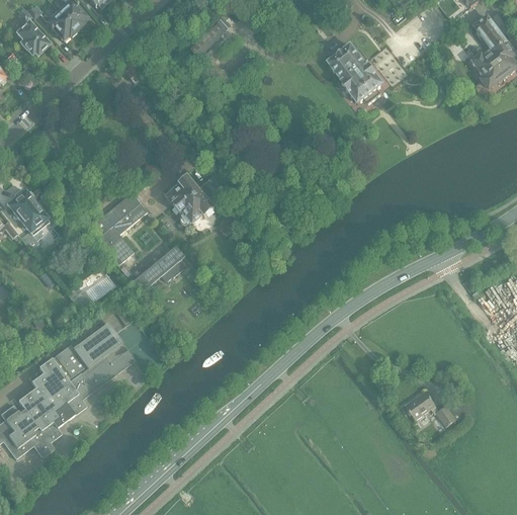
[(62,0),(65,3),(57,10),(59,12),(76,31),(81,26),(80,25),(81,24),(80,22),(85,17),(81,12),(82,10),(77,5),(76,6),(75,6),(76,5),(74,2),(73,3),(72,2),(70,0),(62,0)]
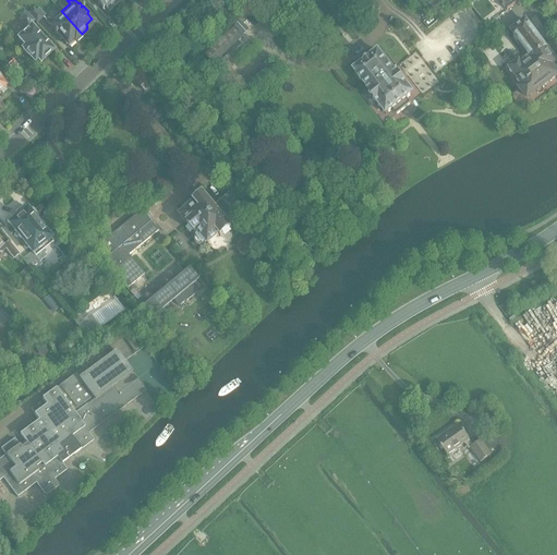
[(96,0),(104,8),(105,5),(108,9),(118,0),(96,0)]
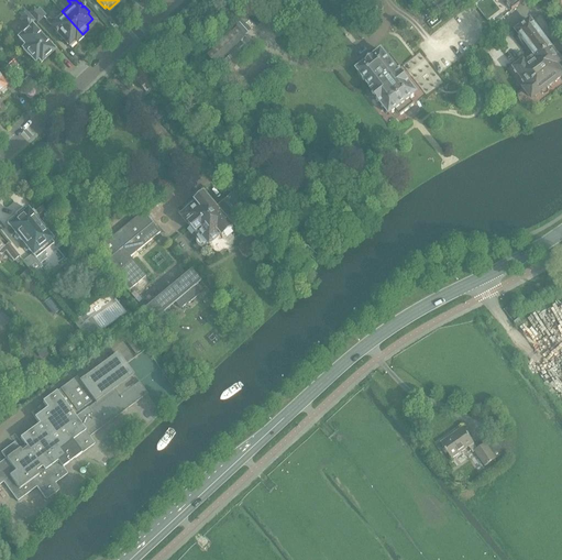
[(39,7),(36,9),(33,6),(29,10),(37,20),(45,13),(39,7)]
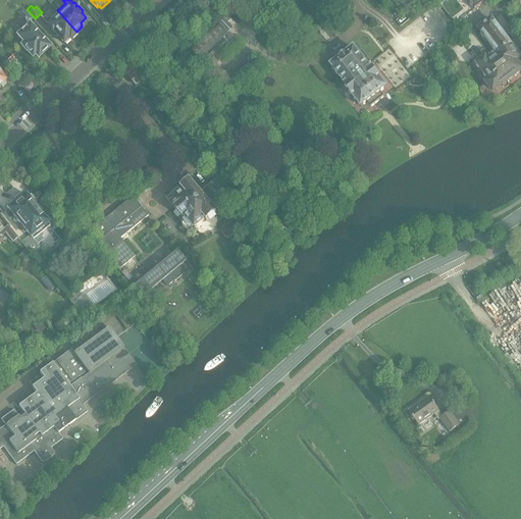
[(20,6),(16,10),(19,13),(17,15),(23,22),(25,20),(27,21),(31,17),(20,6)]
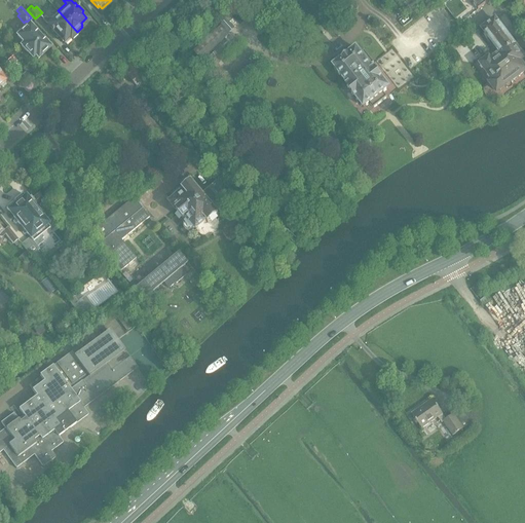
[(436,7),(419,21),(435,40),(451,28),(436,7)]
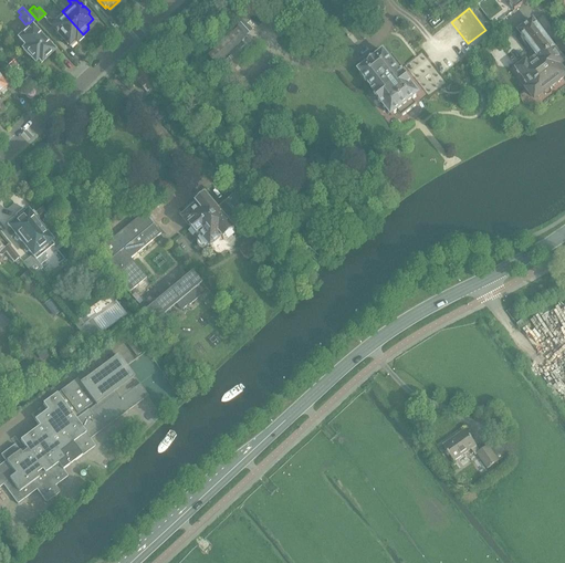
[(83,34),(64,13),(62,11),(58,16),(56,14),(53,18),(49,18),(46,16),(44,19),(49,24),(48,24),(66,47),(67,45),(69,45),(73,42),(74,43),(83,34)]
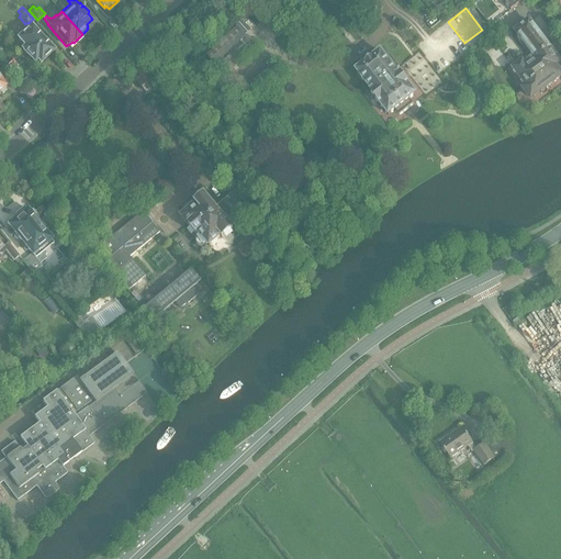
[(242,18),(234,23),(243,33),(249,26),(242,18)]
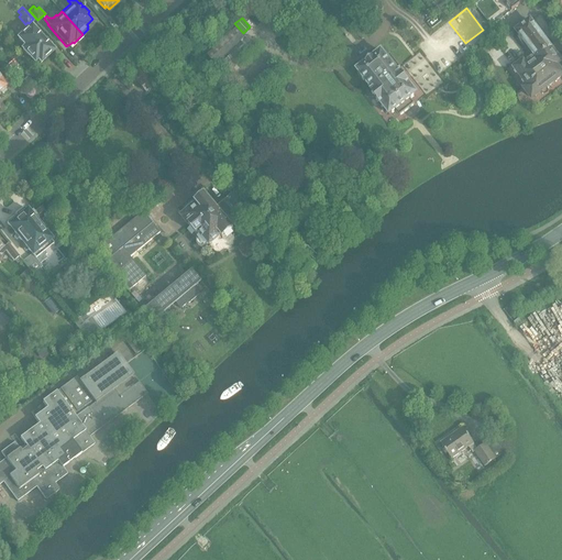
[(515,66),(513,68),(527,86),(527,87),(525,91),(527,94),(528,96),(533,95),(533,96),(561,75),(561,57),(559,53),(557,55),(529,20),(527,22),(518,29),(516,30),(517,32),(517,33),(527,45),(532,53),(527,58),(520,63),(519,63),(515,65),(515,66)]
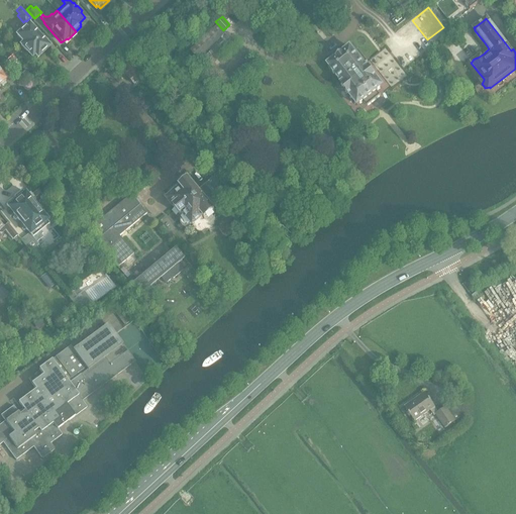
[(27,22),(15,33),(22,40),(19,43),(30,55),(33,53),(36,56),(48,44),(27,22)]
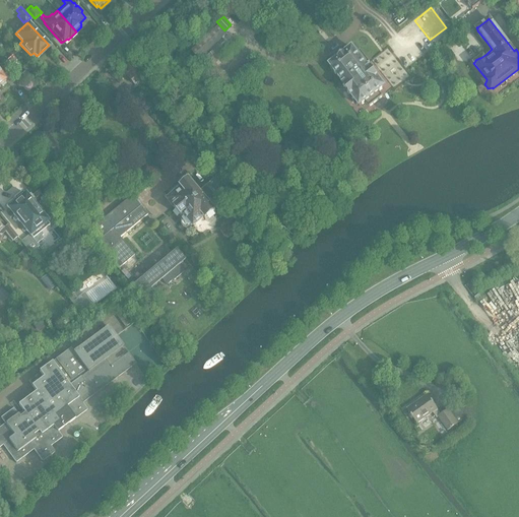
[(368,66),(352,47),(351,45),(342,51),(336,56),(328,63),(330,65),(328,66),(339,80),(341,80),(342,81),(340,82),(358,104),(365,99),(369,104),(381,93),(377,88),(383,84),(381,81),(370,66),(369,65),(368,66)]
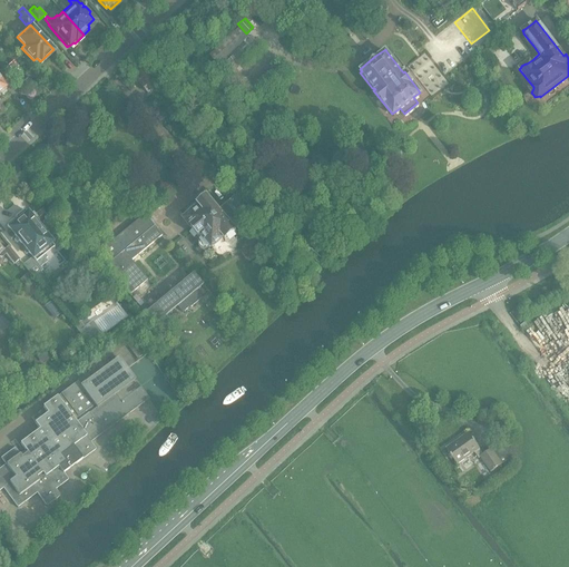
[(154,91),(162,86),(145,66),(144,67),(141,67),(138,69),(138,71),(135,74),(148,90),(151,88),(154,91)]
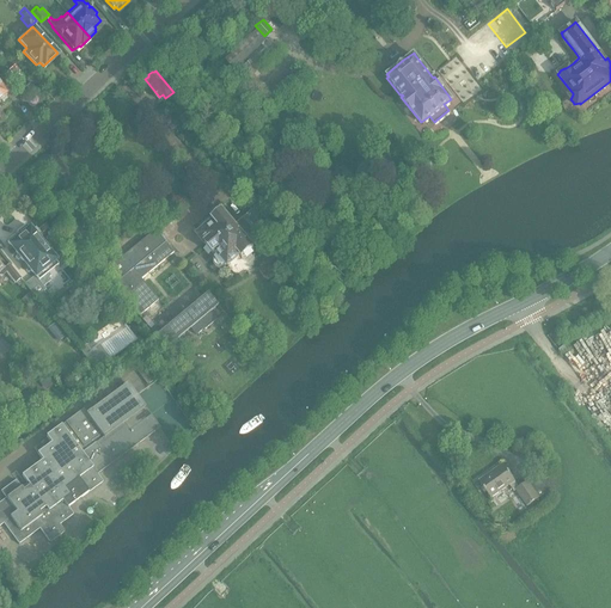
[(182,122),(190,115),(185,109),(177,116),(182,122)]
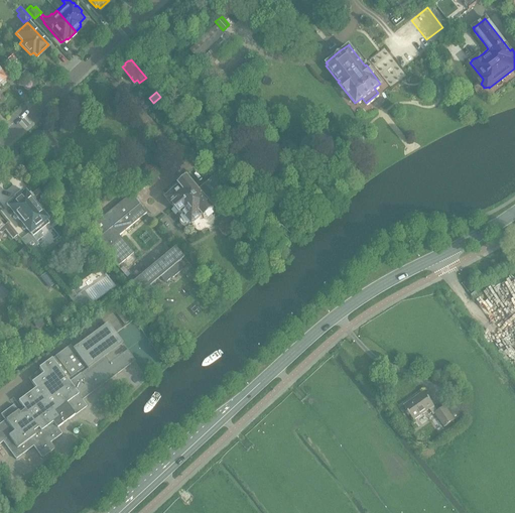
[(216,191),(227,182),(218,170),(198,187),(186,173),(185,173),(184,174),(183,174),(182,174),(181,175),(180,175),(180,176),(179,177),(179,178),(178,179),(178,180),(177,180),(180,184),(167,196),(183,216),(181,218),(180,220),(184,225),(187,225),(192,221),(195,223),(205,214),(206,216),(216,207),(213,204),(221,197),(216,191)]
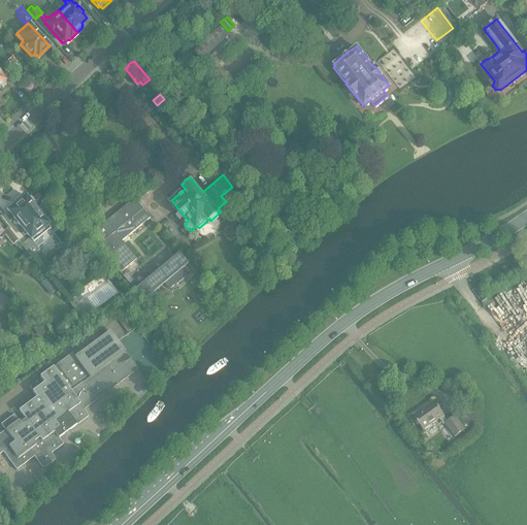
[(34,199),(40,194),(37,191),(32,196),(30,194),(26,197),(22,192),(13,198),(13,199),(5,206),(29,235),(21,242),(38,263),(43,259),(36,250),(38,248),(36,244),(42,239),(40,236),(41,235),(40,234),(48,227),(46,225),(47,224),(32,204),(36,201),(34,199)]
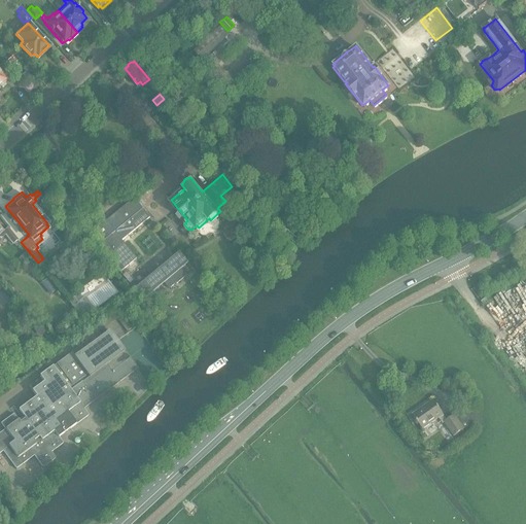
[(90,233),(89,234),(120,271),(120,270),(125,267),(137,256),(124,242),(121,239),(129,233),(150,215),(150,214),(135,196),(112,214),(103,221),(95,229),(90,233)]
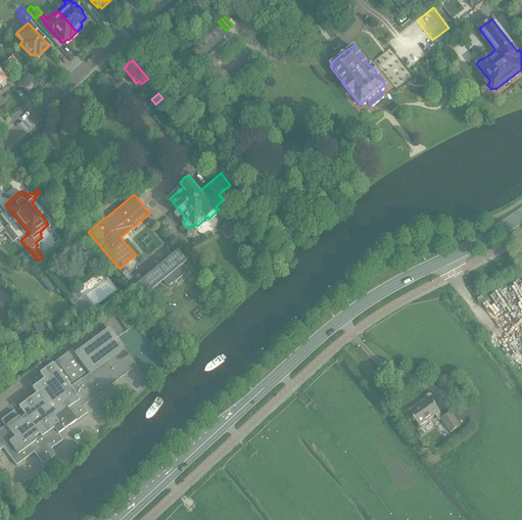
[(233,207),(239,203),(233,195),(227,199),(233,207)]
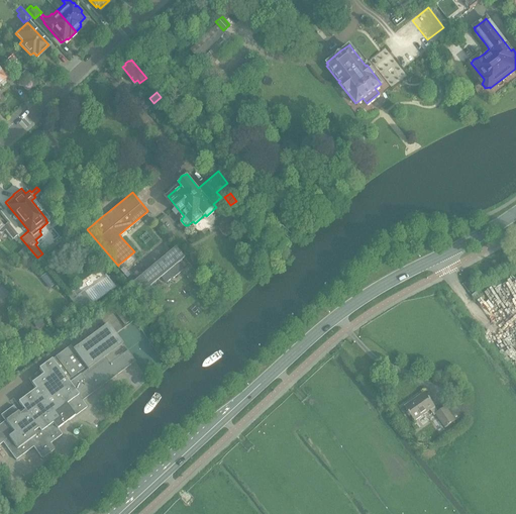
[(241,221),(248,216),(238,203),(231,208),(241,221)]
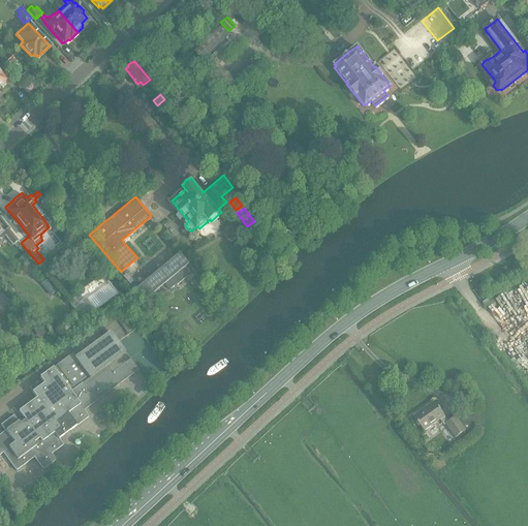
[(5,233),(13,244),(19,240),(8,226),(3,230),(0,230),(0,237),(1,237),(5,233)]
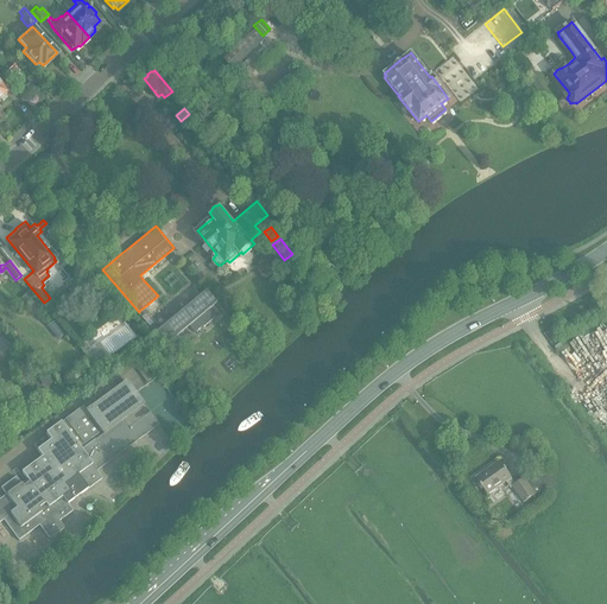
[(155,329),(153,330),(164,343),(188,323),(194,330),(201,324),(202,324),(213,315),(207,306),(215,300),(206,288),(184,309),(157,331),(158,334),(155,329)]
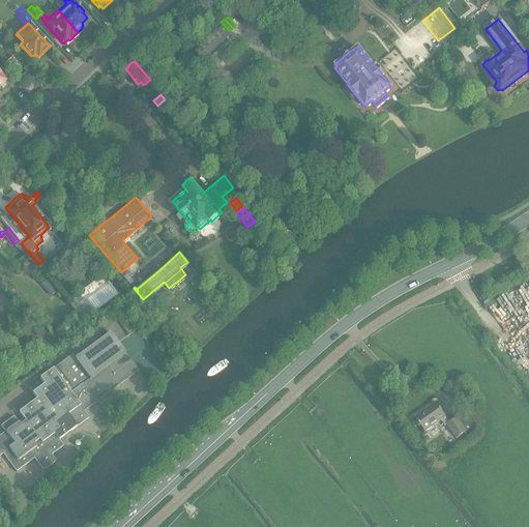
[(115,292),(112,288),(108,283),(85,297),(84,296),(76,302),(72,297),(67,301),(81,319),(115,292)]
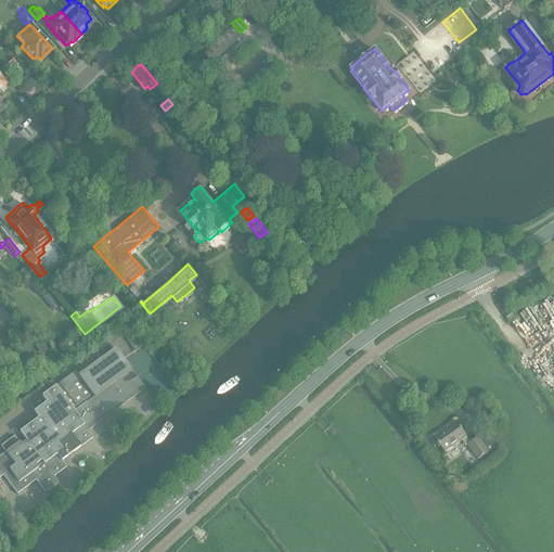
[(88,357),(78,364),(80,369),(105,350),(103,346),(120,333),(123,332),(119,328),(85,352),(88,357)]
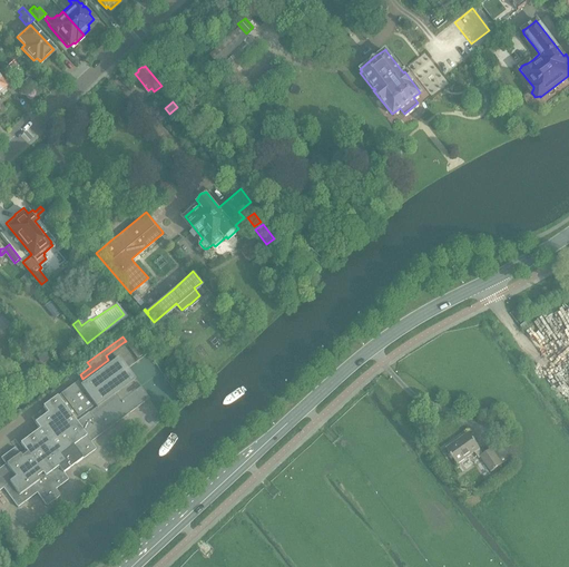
[(140,353),(129,339),(124,342),(136,358),(140,353)]
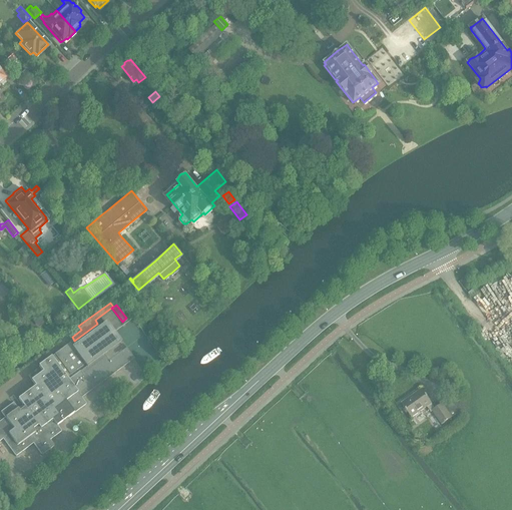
[(40,313),(32,320),(37,325),(45,318),(40,313)]
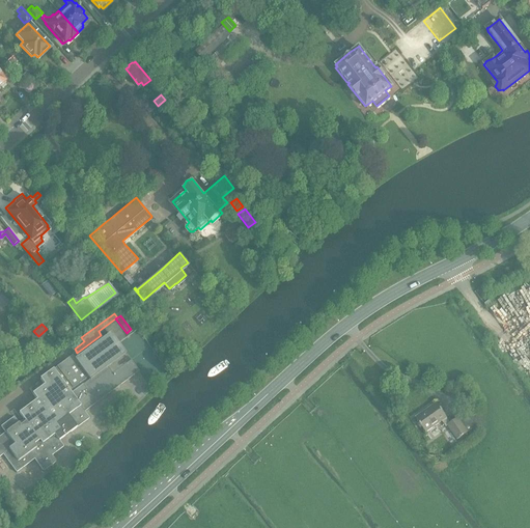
[(0,454),(2,453),(16,471),(29,462),(26,457),(31,454),(43,470),(55,460),(51,454),(63,445),(58,439),(70,431),(88,416),(83,409),(122,381),(137,369),(129,358),(108,331),(101,336),(74,357),(71,353),(55,364),(58,367),(54,370),(52,367),(39,377),(38,377),(43,383),(31,392),(39,403),(37,405),(35,406),(31,400),(19,410),(17,411),(22,417),(17,420),(12,414),(0,423),(7,435),(4,437),(1,433),(0,434),(0,454)]
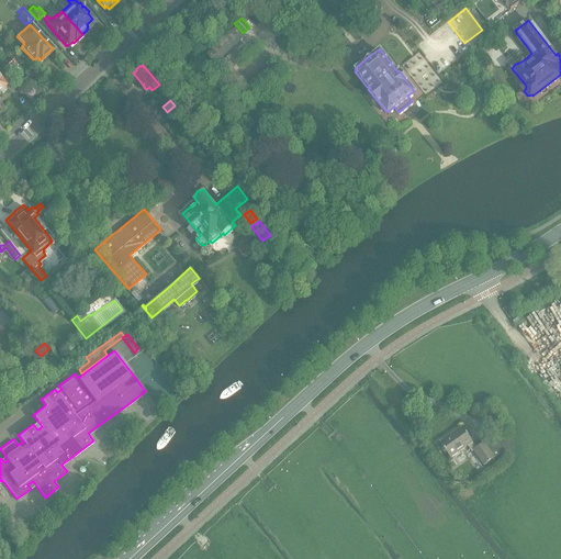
[(197,358),(195,359),(192,355),(187,359),(190,364),(189,366),(197,375),(204,368),(197,358)]
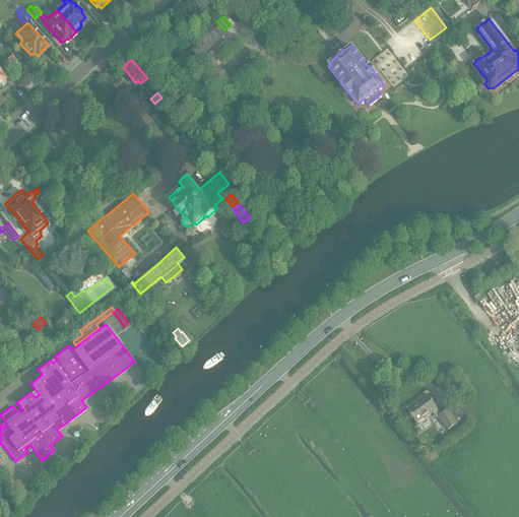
[(426,392),(405,406),(415,422),(432,410),(436,415),(437,414),(446,428),(467,414),(458,399),(440,412),(437,407),(426,392)]
